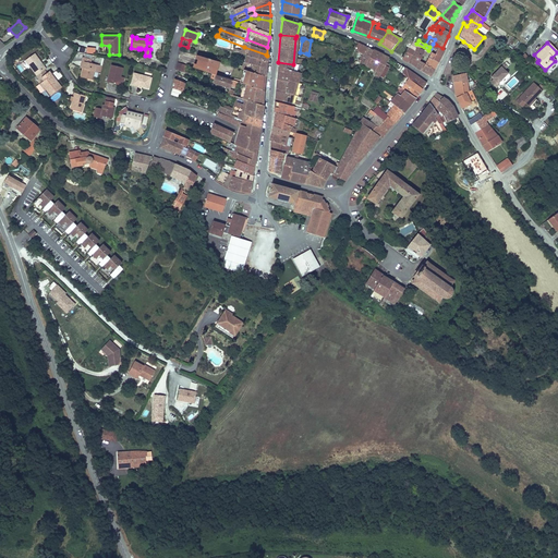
[(375,71),(381,53),(359,44),(356,47),(359,48),(358,51),(364,55),(360,63),(375,71)]
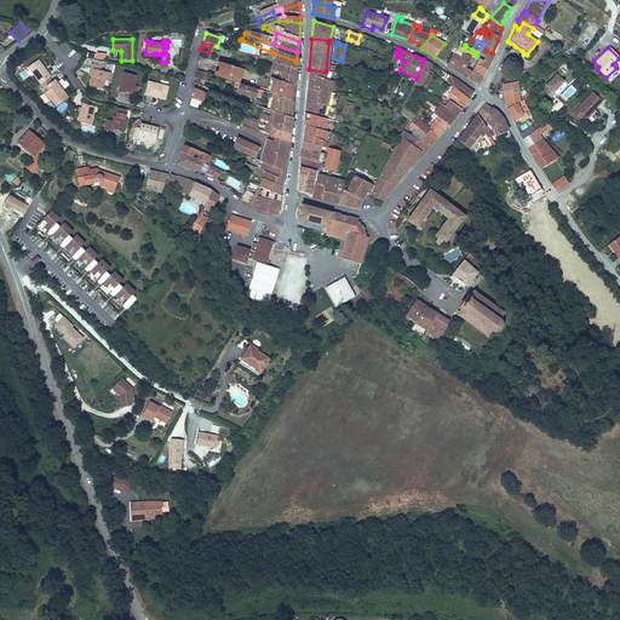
[(482,62),(488,65),(493,55),(492,53),(484,50),(481,55),(484,57),(482,62)]
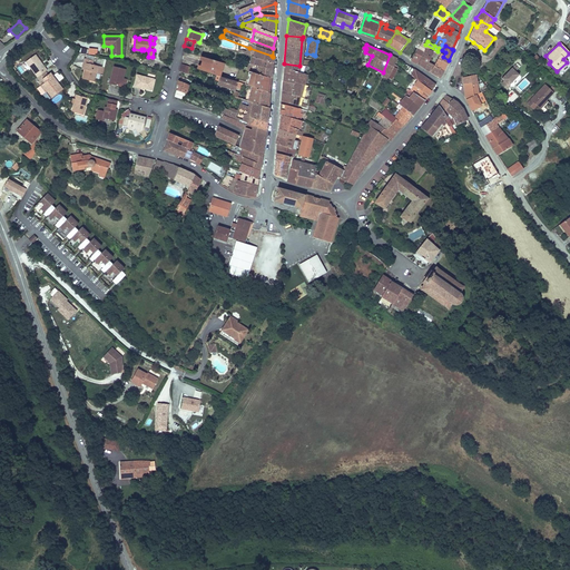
[(268,66),(272,56),(249,48),(245,60),(251,61),(268,66)]
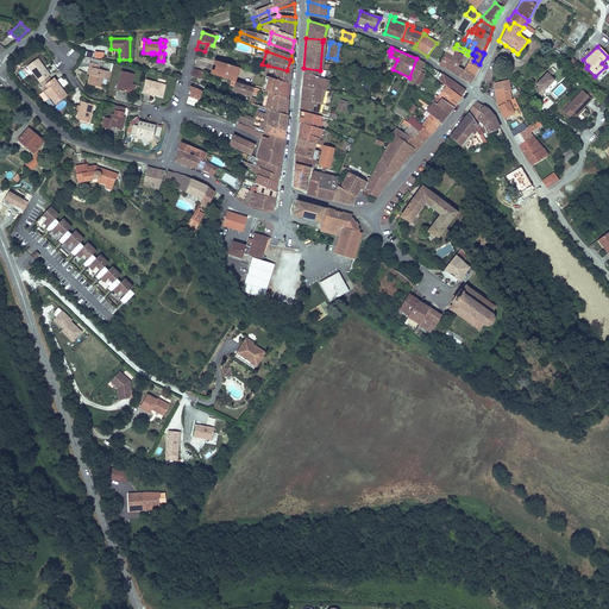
[(439,63),(445,67),(452,57),(451,56),(452,55),(447,51),(439,63)]
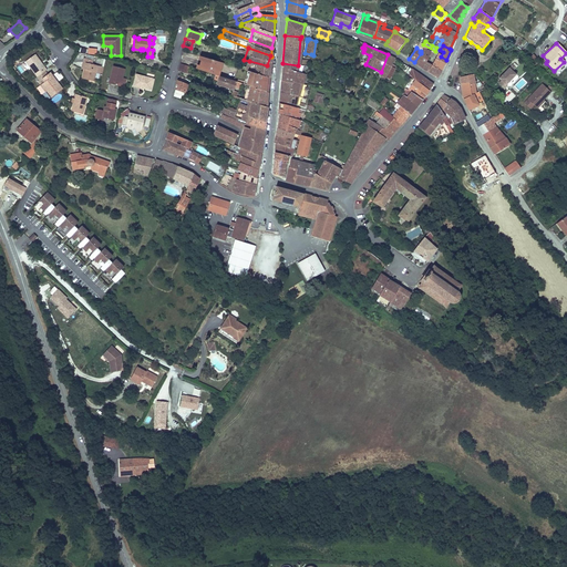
[(414,62),(419,65),(428,51),(424,49),(422,53),(421,53),(414,62)]
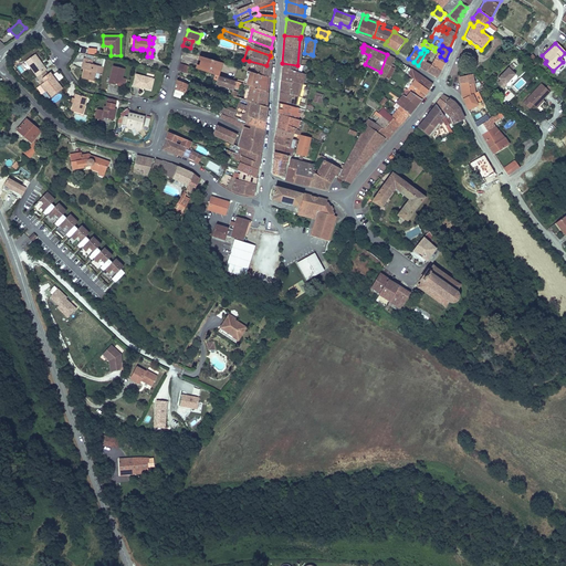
[(418,65),(422,67),(432,54),(427,51),(418,65)]
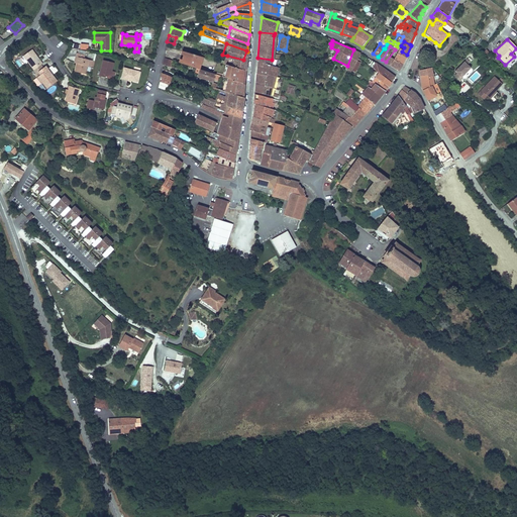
[(399,70),(402,64),(395,60),(399,54),(396,52),(397,49),(400,52),(401,50),(398,48),(396,47),(395,49),(386,62),(399,70)]
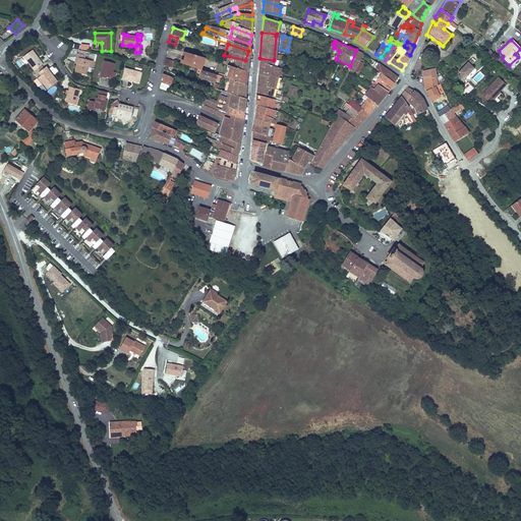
[(35,71),(43,64),(33,50),(23,57),(35,71)]
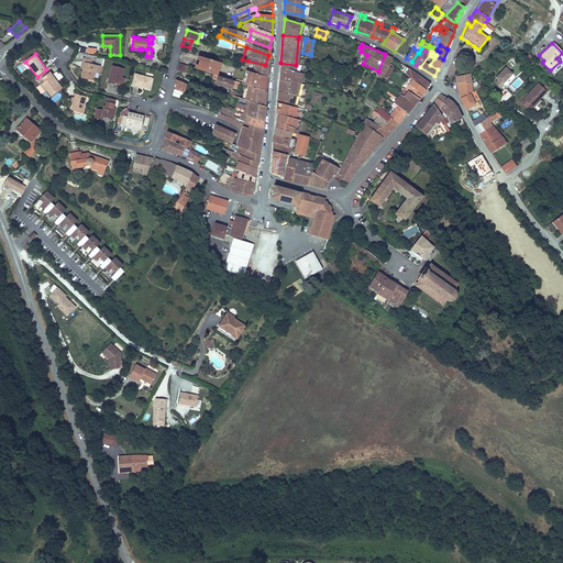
[(100,76),(102,67),(90,64),(92,56),(85,54),(83,63),(85,63),(83,68),(80,78),(92,81),(95,72),(95,73),(95,74),(98,74),(98,75),(100,76)]
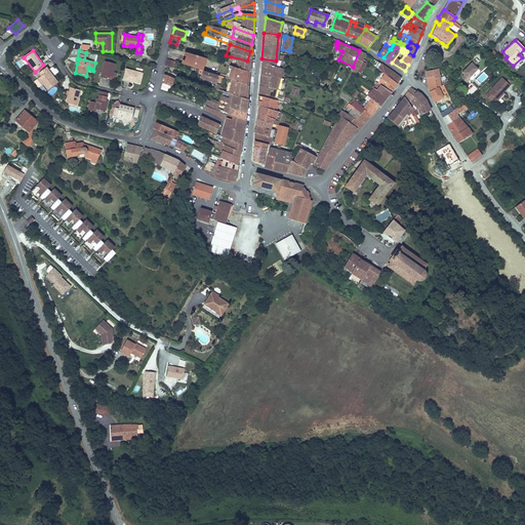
[(356,74),(357,75),(362,62),(366,53),(359,50),(353,67),(355,69),(352,74),(354,75),(352,77),(354,78),(356,74)]
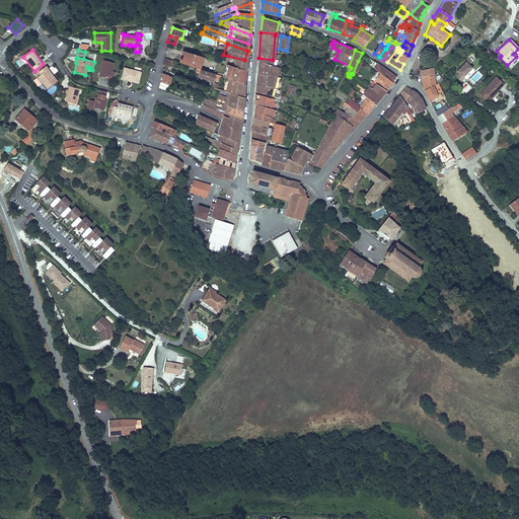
[(487,58),(492,54),(489,50),(484,54),(487,58)]
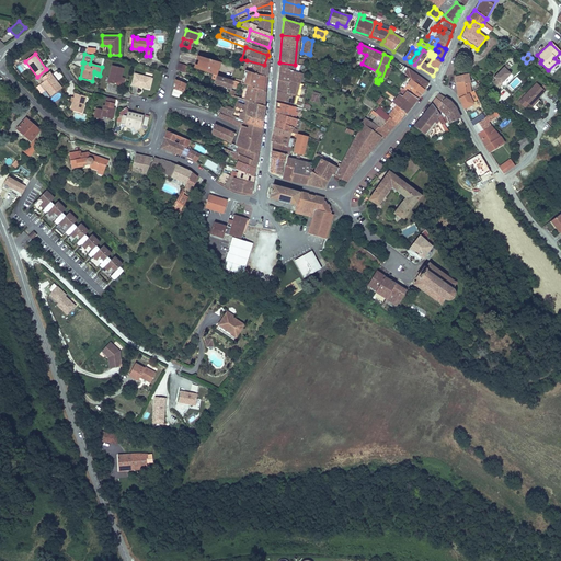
[(428,65),(436,69),(442,59),(436,56),(435,55),(434,56),(433,58),(428,65)]
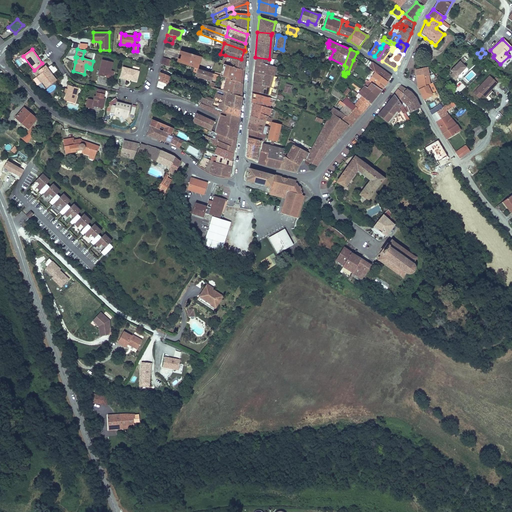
[(194,72),(197,73),(200,62),(179,55),(178,58),(180,59),(179,63),(177,62),(176,66),(194,72)]
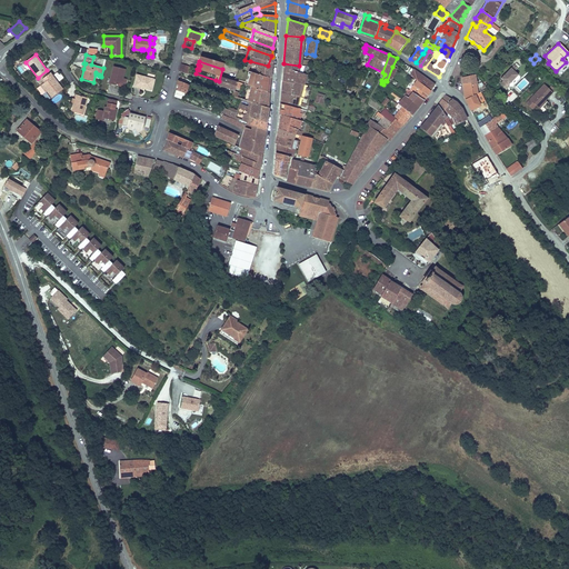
[(271,67),(268,66),(250,61),(250,67),(249,69),(251,69),(271,75),(271,67)]
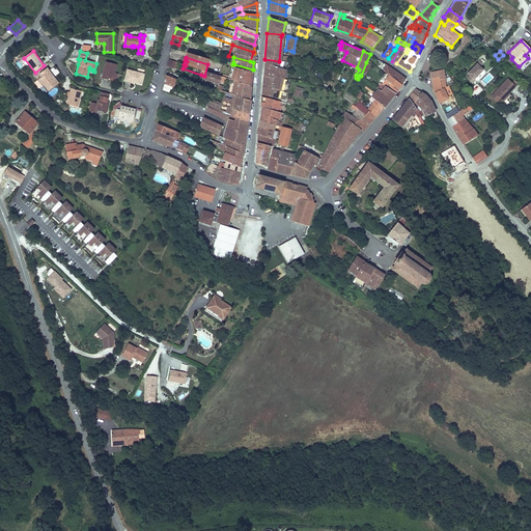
[(278,64),(281,65),(282,61),(279,61),(264,59),(263,64),(277,68),(278,64)]
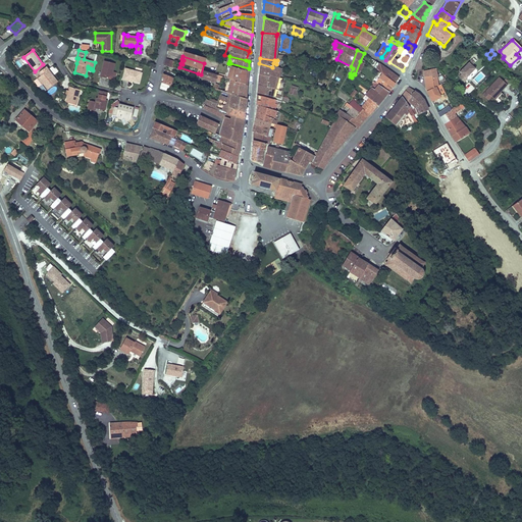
[(18,67),(24,63),(22,59),(15,62),(18,67)]
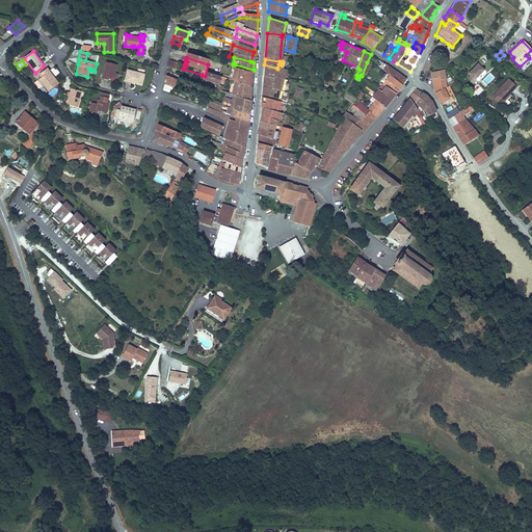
[(167,67),(176,69),(178,62),(169,60),(167,67)]
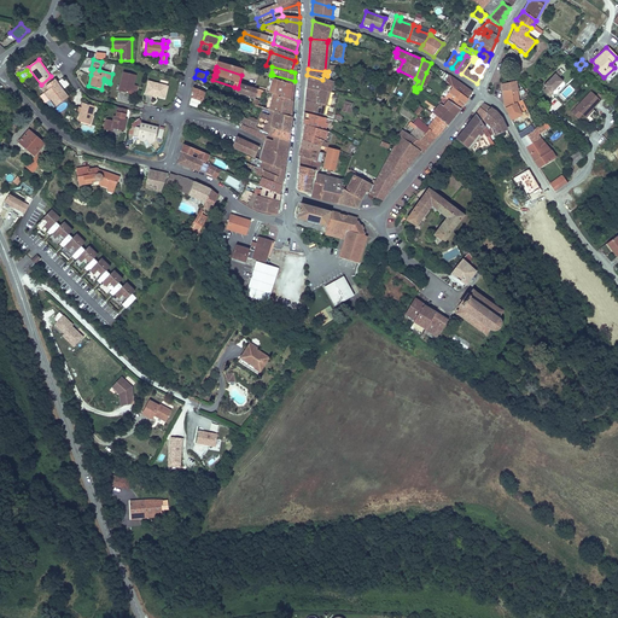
[(551,94),(561,82),(558,79),(561,75),(558,71),(543,86),(546,88),(551,94)]
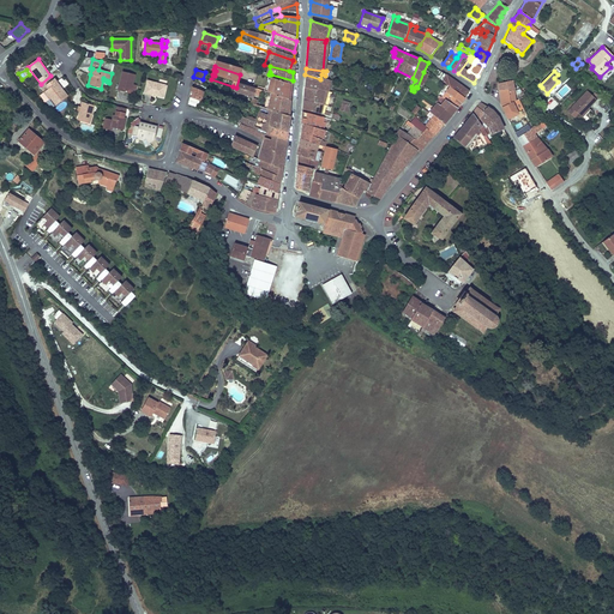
[(131,94),(132,85),(134,74),(122,72),(118,91),(131,94)]
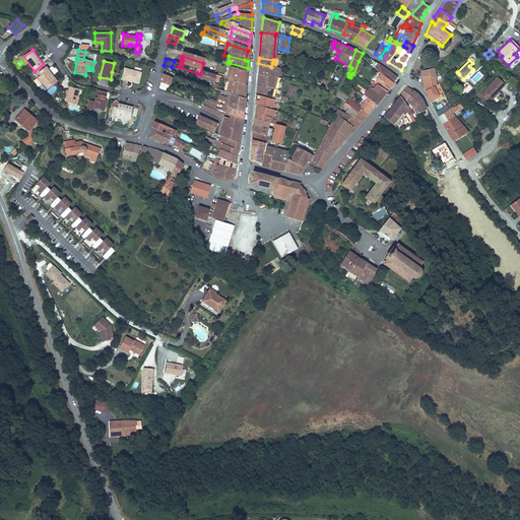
[(353,74),(356,76),(363,63),(359,61),(353,74)]
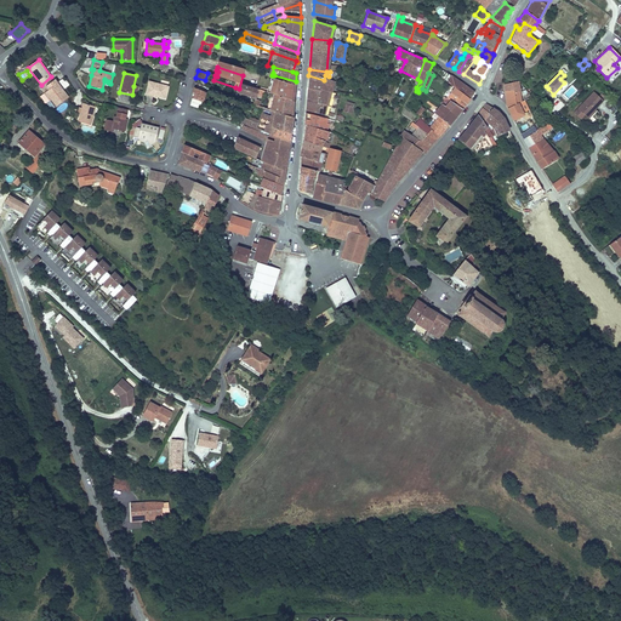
[(469,102),(474,95),(446,74),(442,81),(454,90),(469,102)]
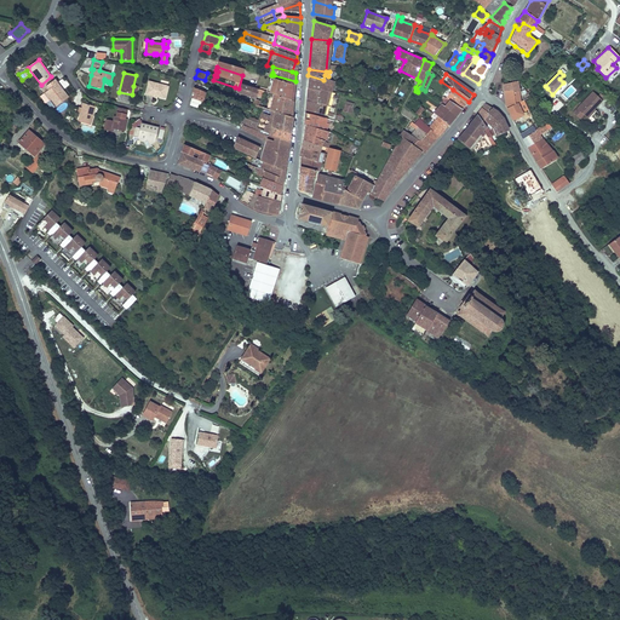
[(294,89),(296,81),(274,75),(273,80),(277,81),(277,84),(294,89)]
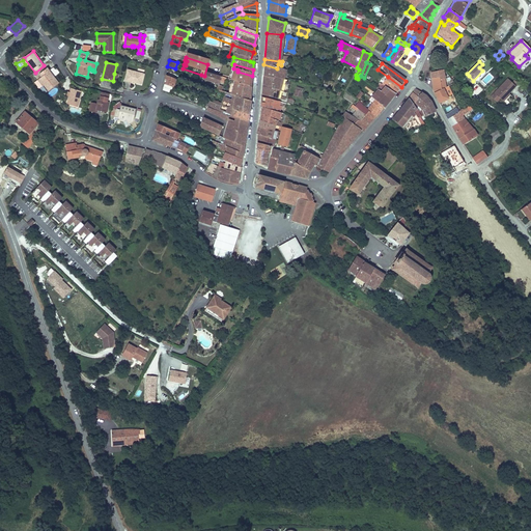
[(273,78),(282,80),(285,71),(277,68),(263,64),(262,77),(273,79),(273,78)]
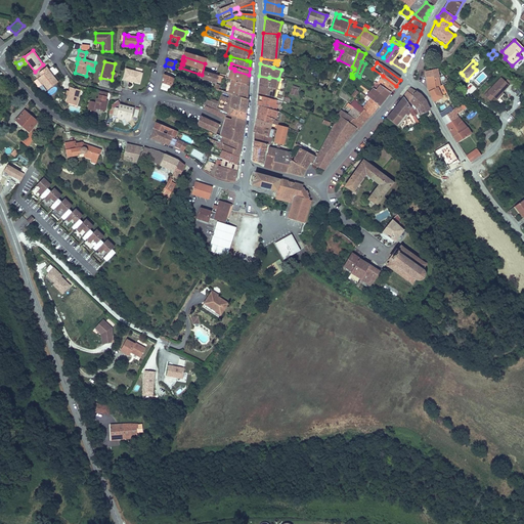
[(47,90),(57,83),(47,68),(39,73),(42,76),(40,77),(44,83),(43,84),(47,90)]
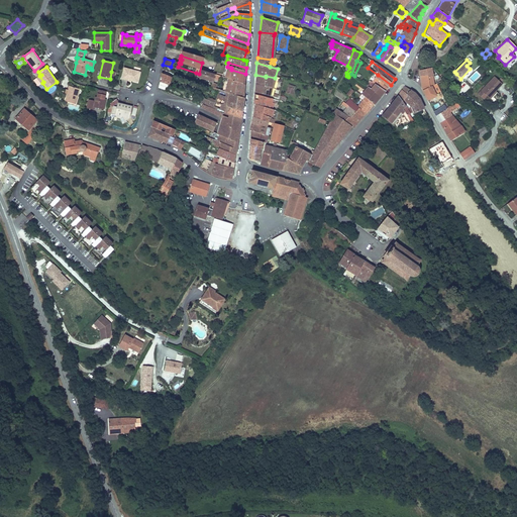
[(131,81),(137,83),(140,72),(124,68),(121,78),(128,80),(129,79),(131,81)]
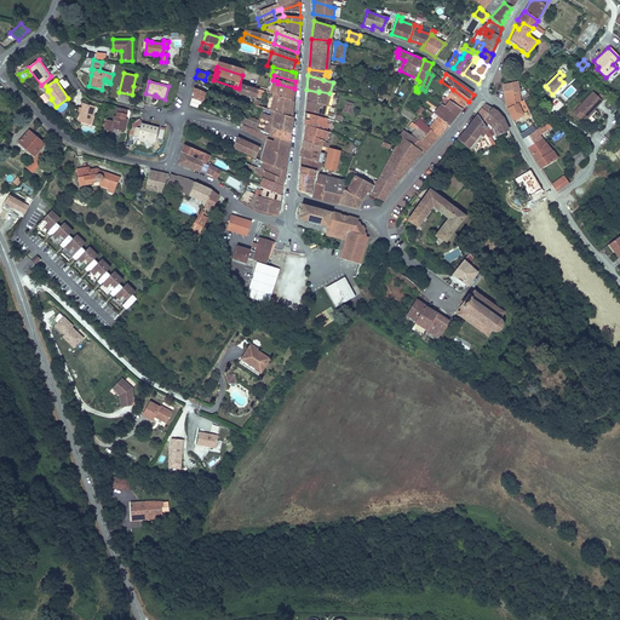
[(518,92),(518,89),(522,86),(517,81),(501,85),(503,92),(511,91),(512,93),(518,92)]
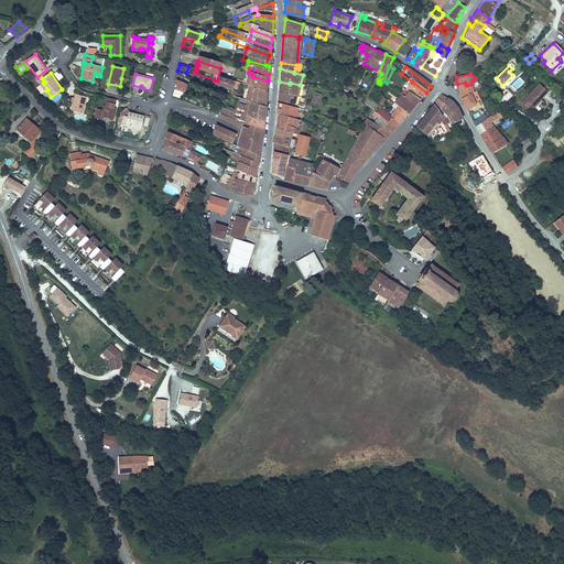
[(246,89),(267,96),(268,80),(252,76),(249,76),(248,79),(247,84),(245,89),(246,89)]
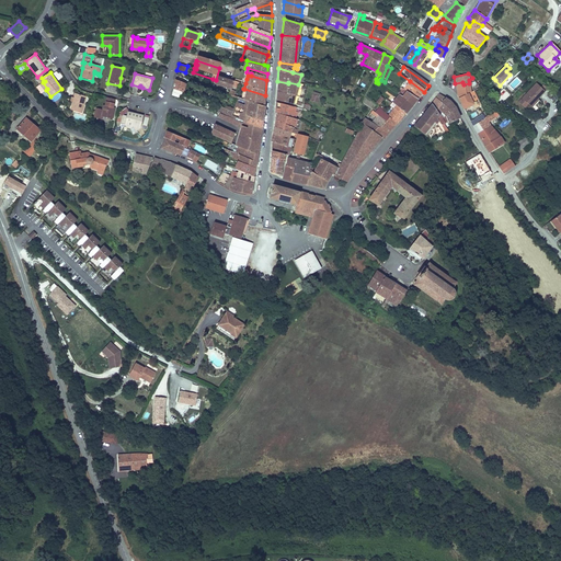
[(233,88),(233,86),(226,83),(216,80),(213,79),(212,82),(215,84),(214,88),(231,93),(233,88)]
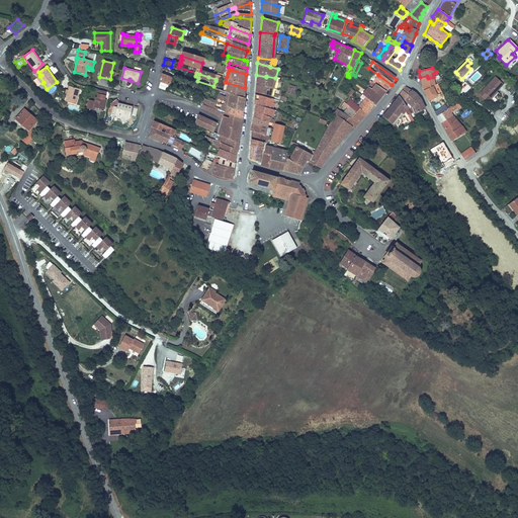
[(160,81),(168,85),(171,77),(162,74),(160,81)]
